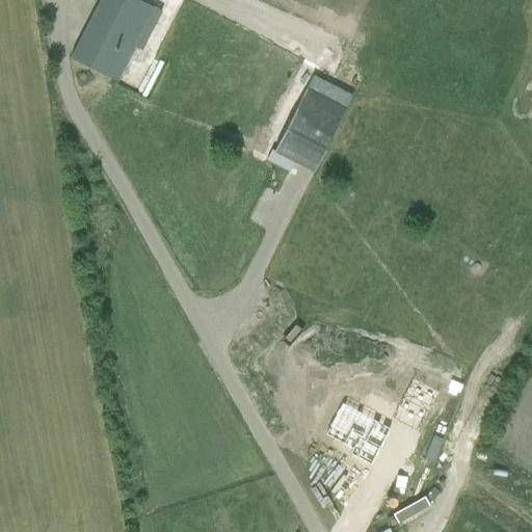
[(156,7),(141,0),(101,0),(72,57),(118,81),(156,7)]
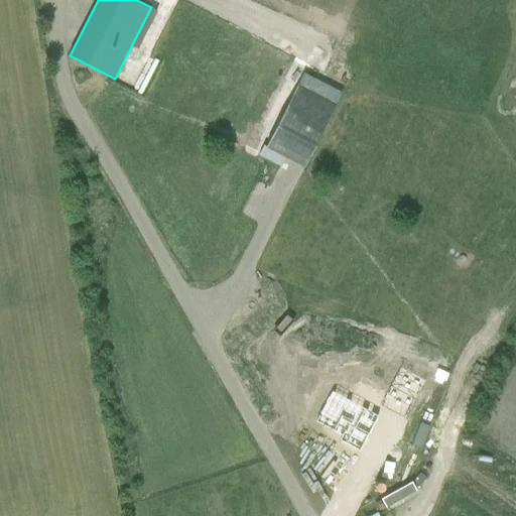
[(314,65),(284,125),(323,144),(353,84),(314,65)]
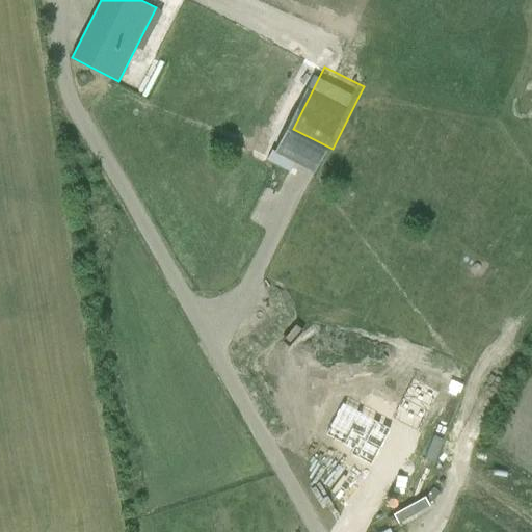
[(439,393),(413,379),(391,419),(417,433),(439,393)]
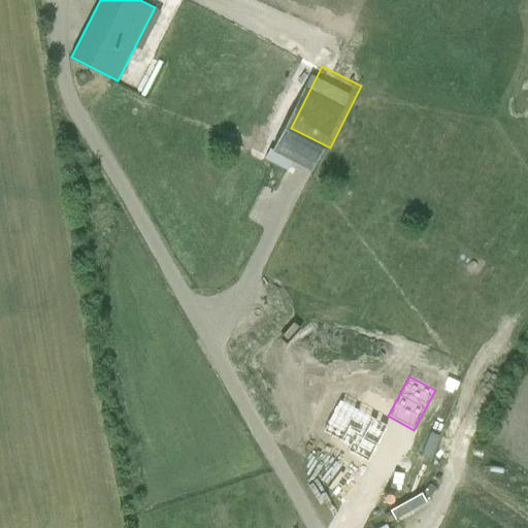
[(322,431),(349,446),(345,451),(368,462),(388,425),(339,399),(322,431)]
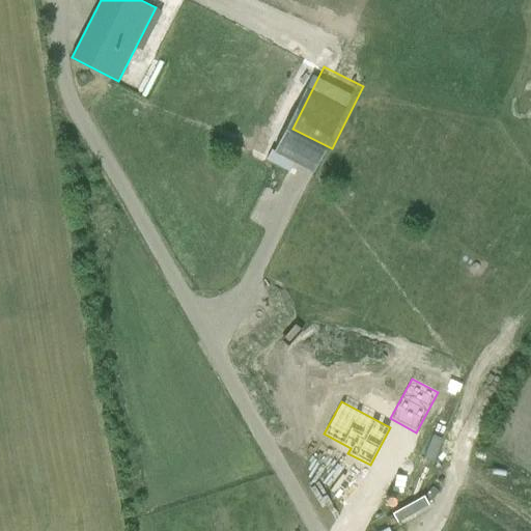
[(419,498),(393,513),(397,521),(423,505),(419,498)]
